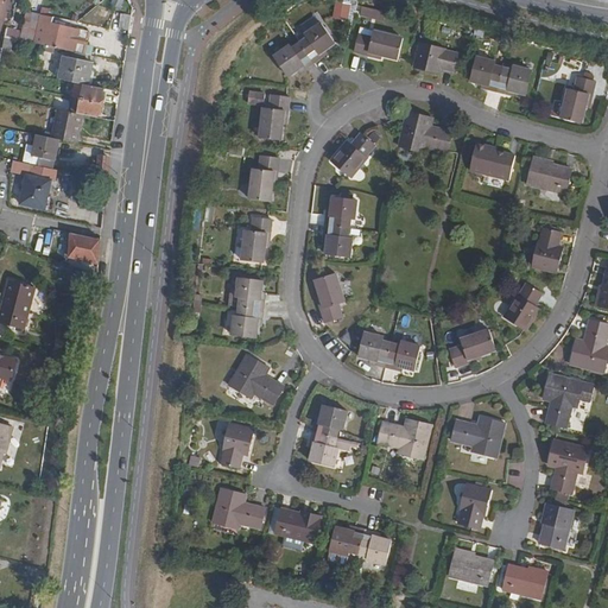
[(359,16),(382,20),(385,11),(361,6),(359,16)]
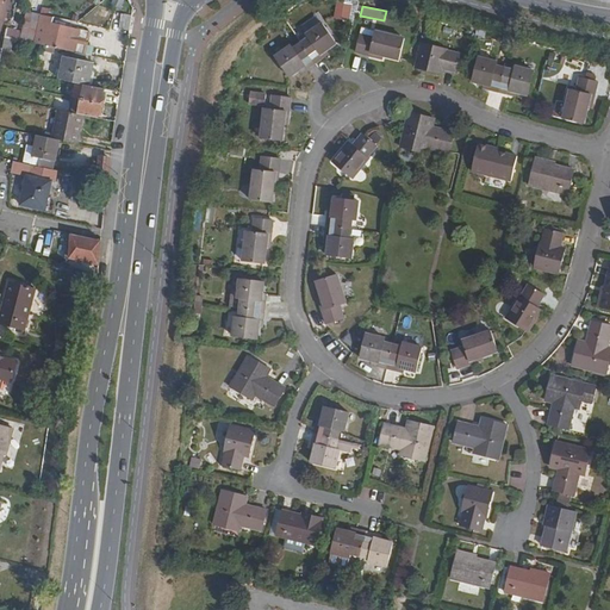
[(130,30),(130,14),(119,13),(118,29),(130,30)]
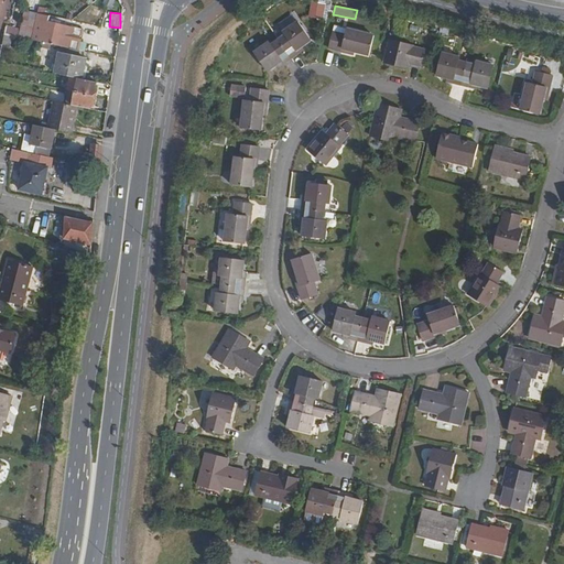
[(35,26),(38,14),(25,13),(20,39),(32,41),(35,26)]
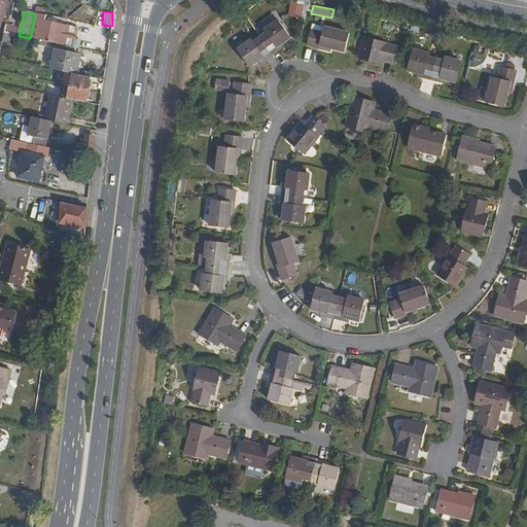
[(42,14),(35,12),(35,13),(33,25),(39,26),(42,14)]
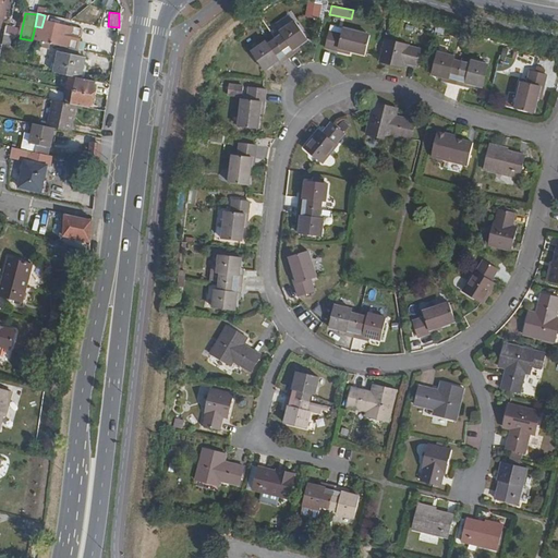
[(281,34),(274,39),(287,58),(294,52),(291,48),(295,45),(305,38),(293,21),(279,31),(281,34)]
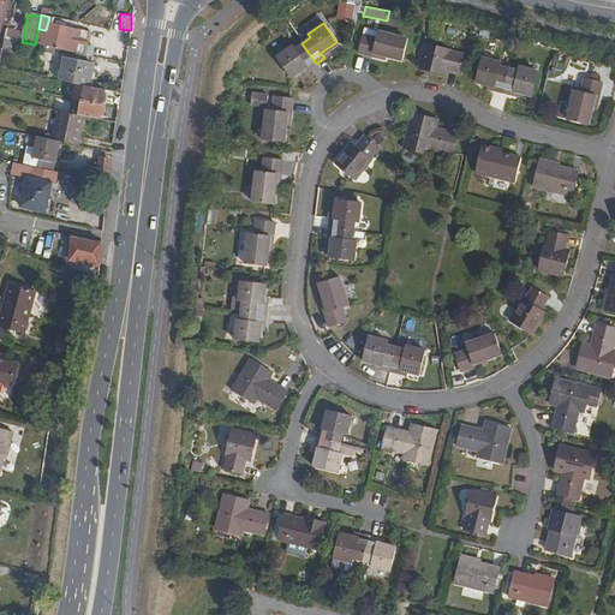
[(61,51),(70,52),(75,29),(52,24),(51,34),(46,33),(43,40),(47,41),(46,47),(53,48),(61,51)]
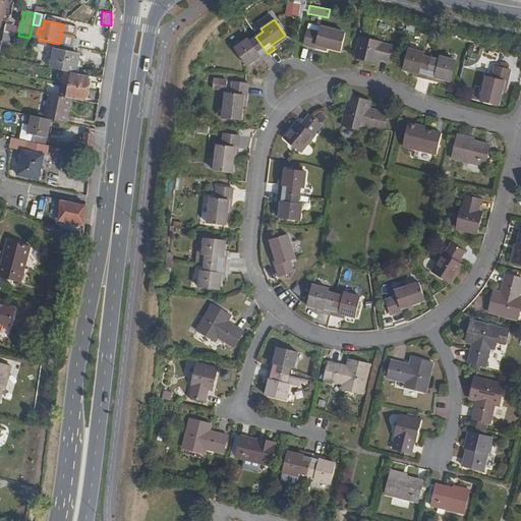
[(316,40),(332,43),(342,46),(346,29),(321,22),(320,30),(307,26),(304,40),(316,43),(316,40)]
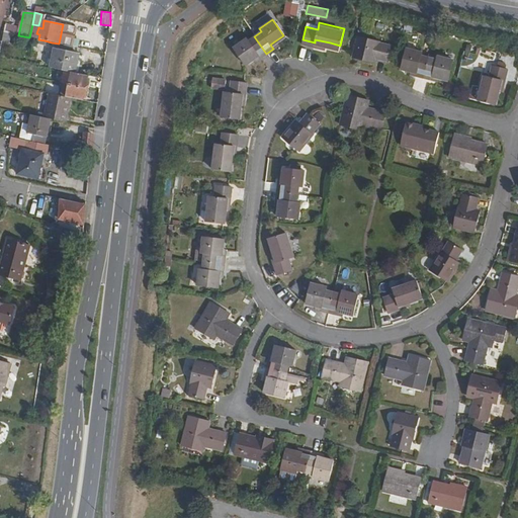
[(15,32),(15,24),(4,23),(4,31),(15,32)]
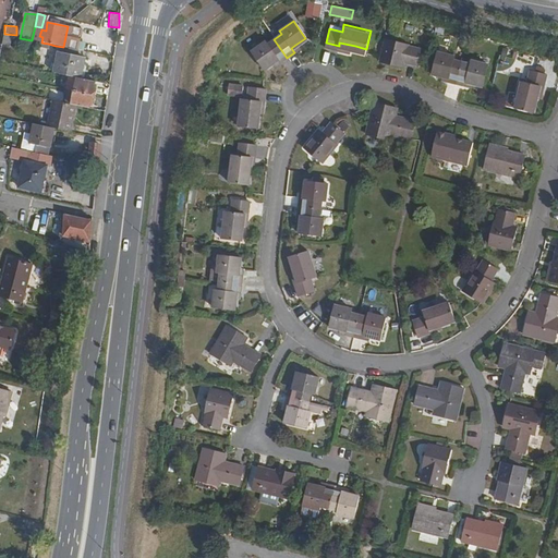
[(408,43),(409,40),(386,36),(381,58),(403,63),(404,59),(417,61),(421,46),(408,43)]
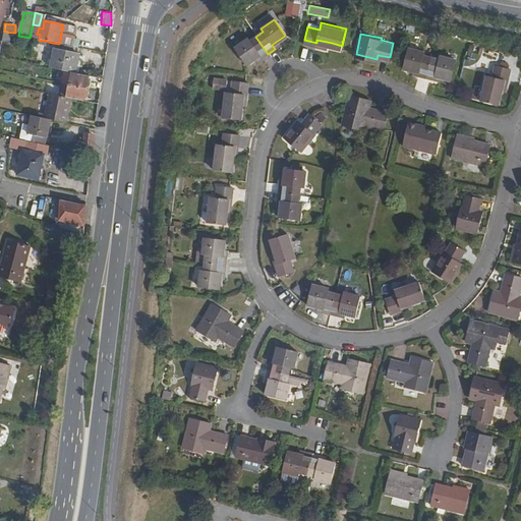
[(268,54),(255,37),(249,41),(247,38),(234,47),(245,64),(255,57),(259,54),(262,57),(268,54)]
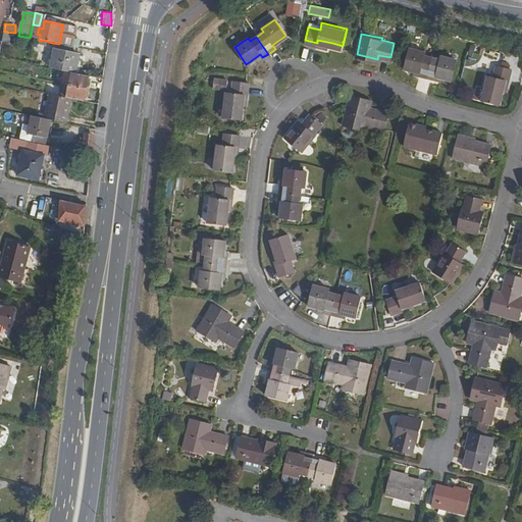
[(51,50),(52,43),(45,41),(44,49),(51,50)]
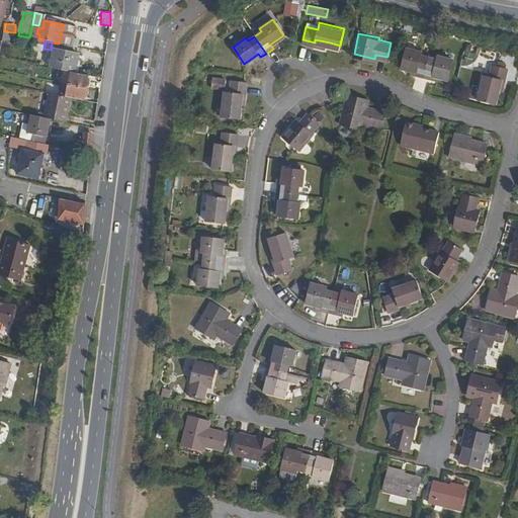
[(425,75),(429,57),(422,55),(422,50),(407,47),(402,66),(413,68),(418,69),(416,73),(425,75)]
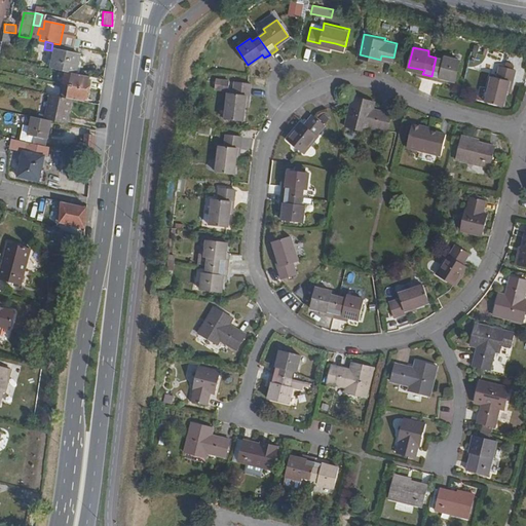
[(55,50),(51,69),(66,72),(74,73),(77,74),(80,55),(55,50)]
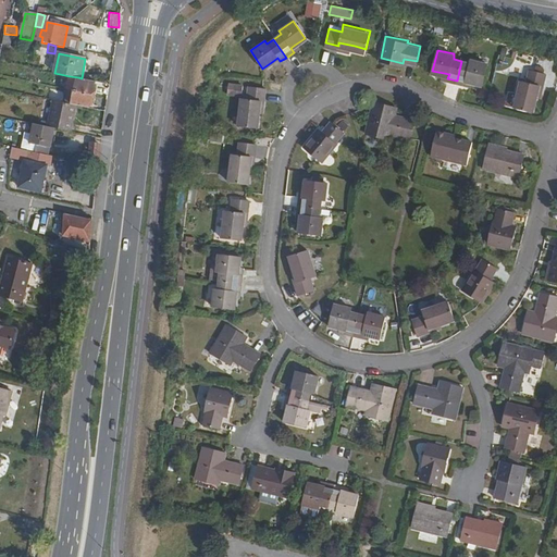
[(469,62),(461,61),(457,81),(465,83),(466,78),(472,81),(483,83),(487,62),(470,58),(469,62)]
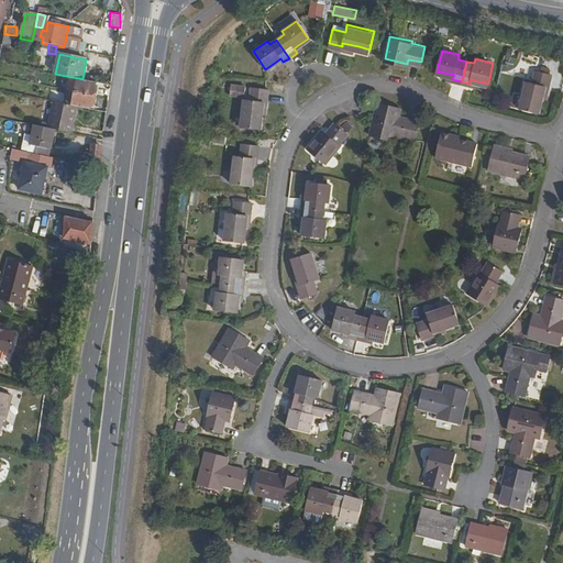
[(543,87),(547,88),(550,74),(534,70),(531,84),(525,83),(519,109),(537,113),(541,100),(543,87)]
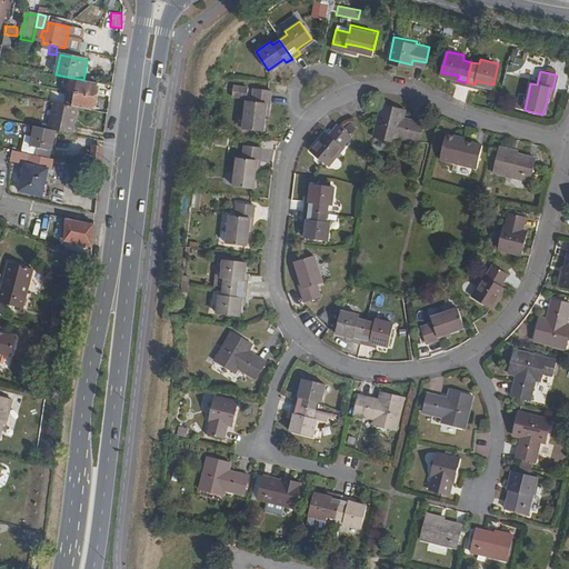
[(69,91),(77,92),(80,79),(71,78),(69,91)]
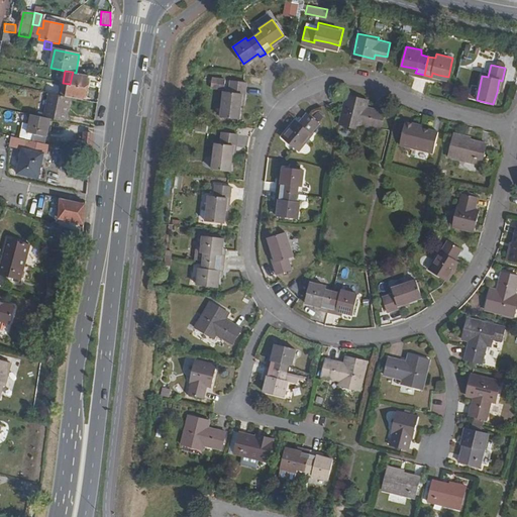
[(89,79),(89,76),(76,73),(73,72),(70,84),(90,88),(92,79),(89,79)]
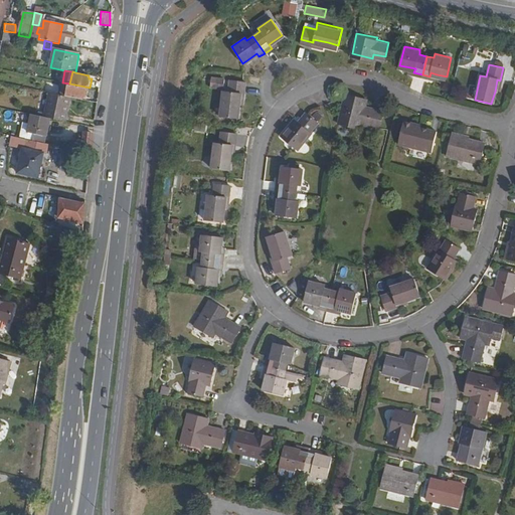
[(242,95),(246,95),(246,82),(231,81),(229,93),(223,93),(220,118),(239,119),(241,105),(242,95)]
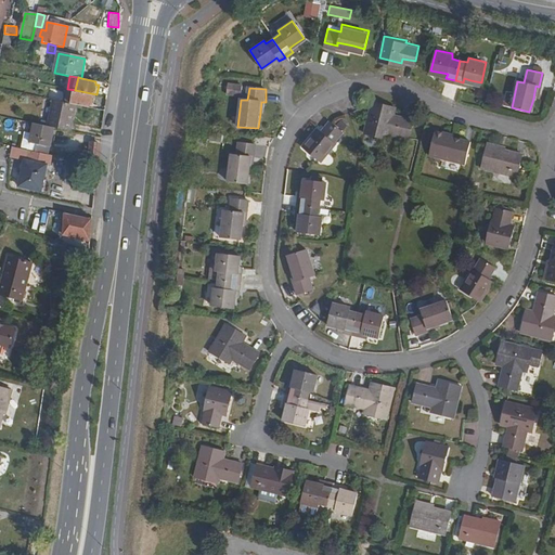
[(73,104),(77,105),(90,107),(91,104),(94,105),(97,94),(75,90),(73,104)]
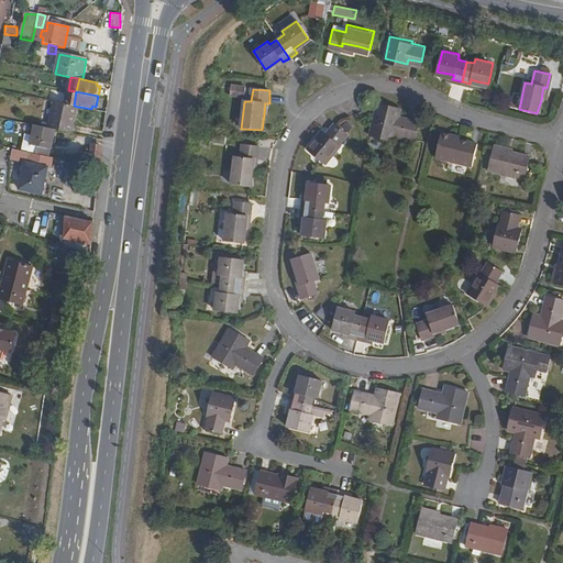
[(55,129),(74,133),(78,107),(74,106),(55,102),(51,129),(55,129)]
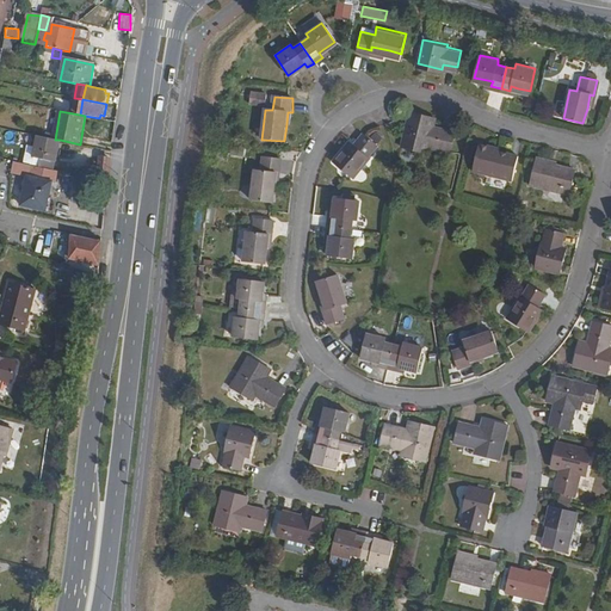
[(451,153),(455,134),(433,129),(436,121),(411,115),(402,148),(427,154),(430,148),(451,153)]
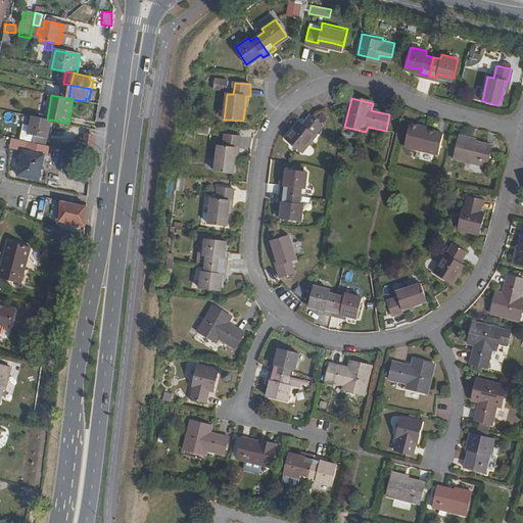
[(316,136),(325,127),(314,115),(304,125),(302,124),(288,139),(304,154),(319,139),(316,136)]
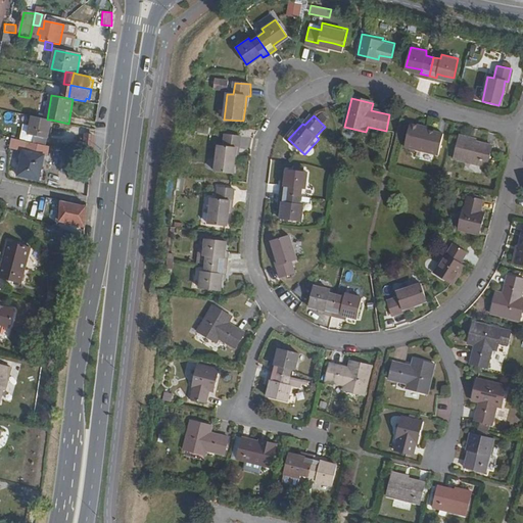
[(47,138),(51,120),(47,120),(33,116),(29,135),(47,138)]
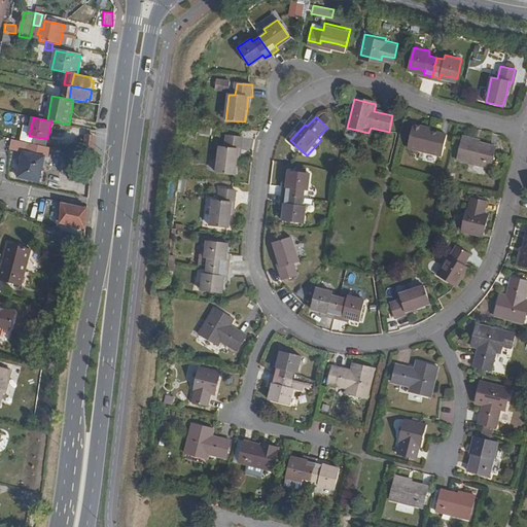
[(440,160),(445,139),(427,135),(427,133),(412,129),(406,151),(440,160)]
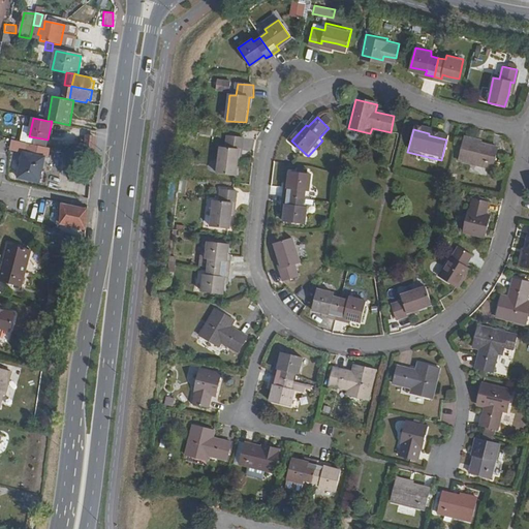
[(235,149),(237,150),(239,136),(225,135),(223,148),(217,148),(214,174),(232,176),(234,162),(235,149)]
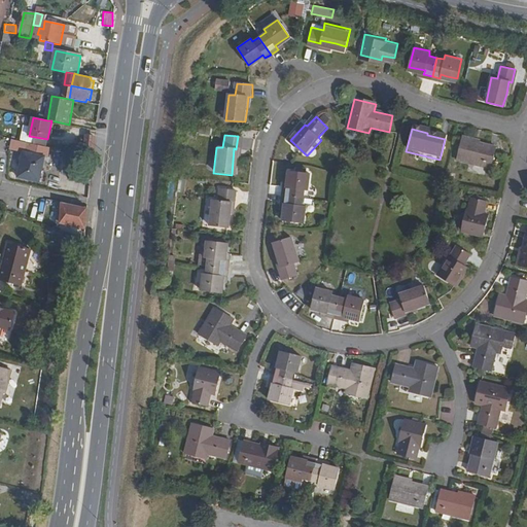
[(94,150),(95,137),(88,136),(86,140),(82,140),(81,149),(94,150)]
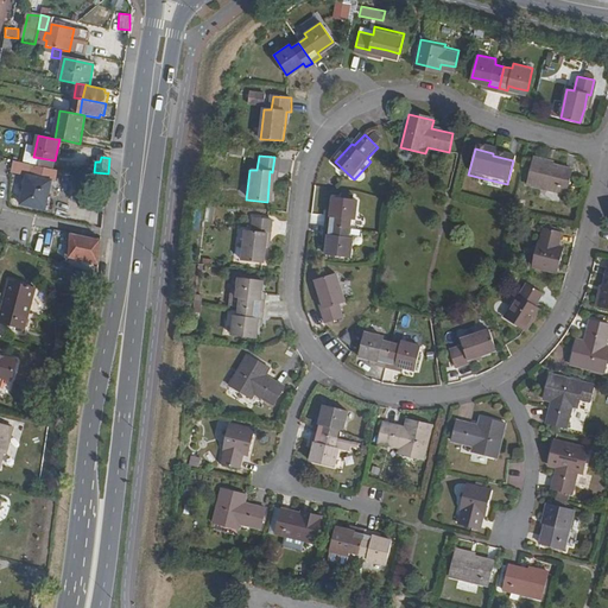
[(14,160),(2,158),(1,171),(11,173),(14,160)]
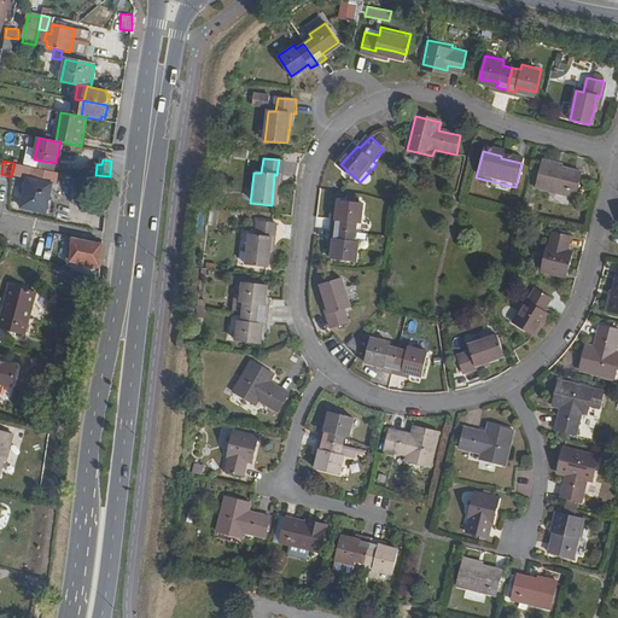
[(579,175),(561,170),(560,174),(540,168),(534,192),(573,202),(579,175)]
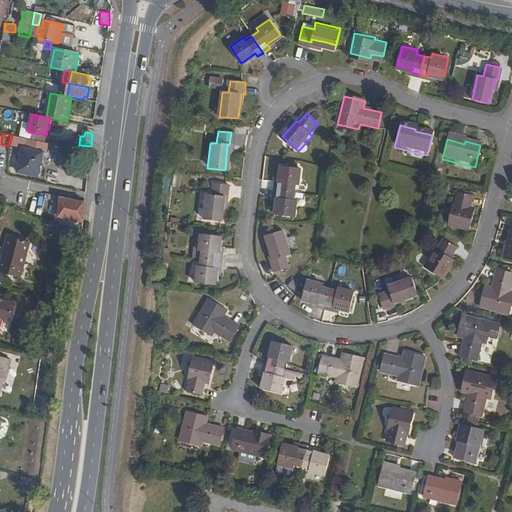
[(40,178),(46,153),(25,149),(19,173),(40,178)]
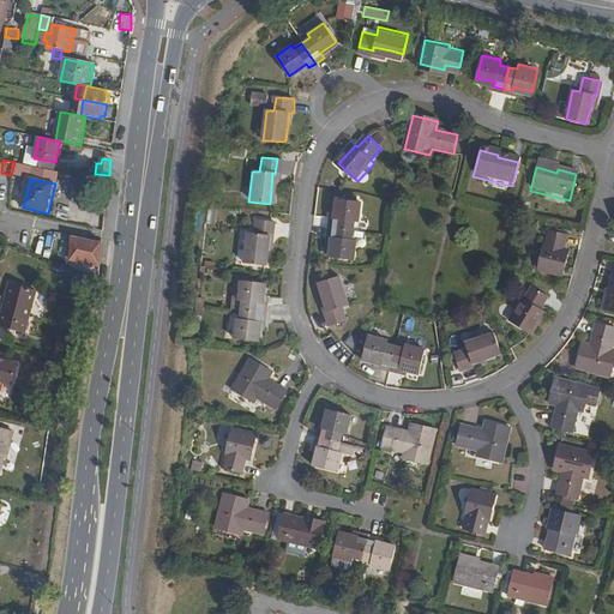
[(332,228),(356,230),(357,222),(361,222),(363,203),(341,200),(339,212),(338,220),(333,220),(332,228)]
